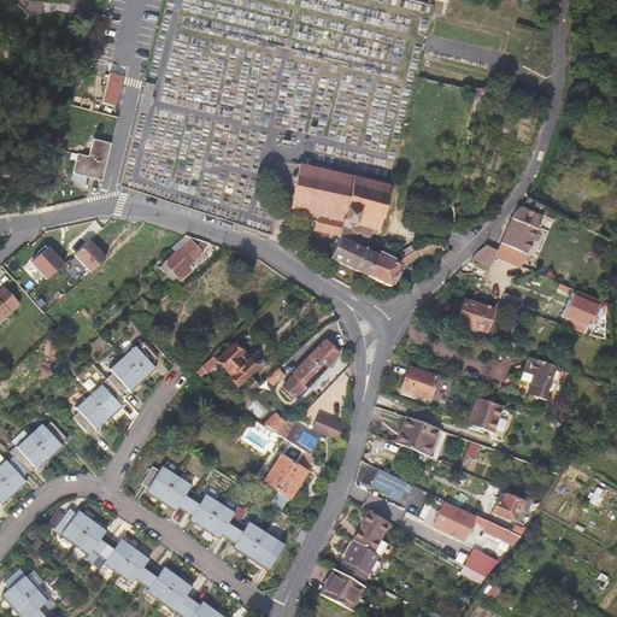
[(105,83),(118,88),(121,76),(109,74),(105,83)]
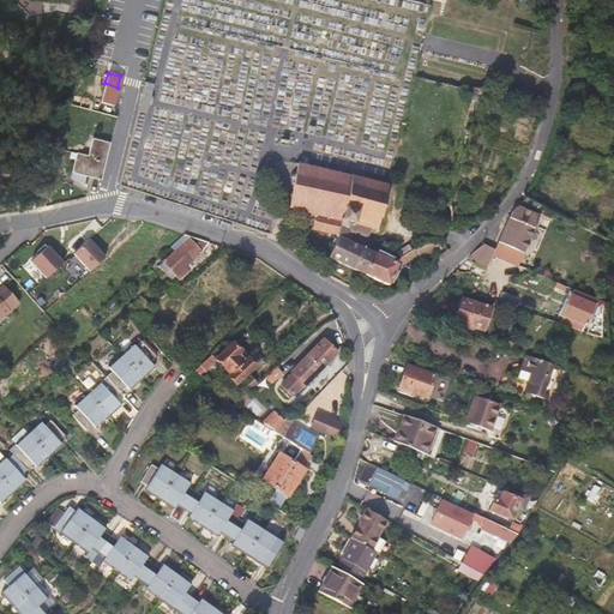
[(155,82),(145,80),(140,98),(137,109),(146,112),(149,101),(155,82)]
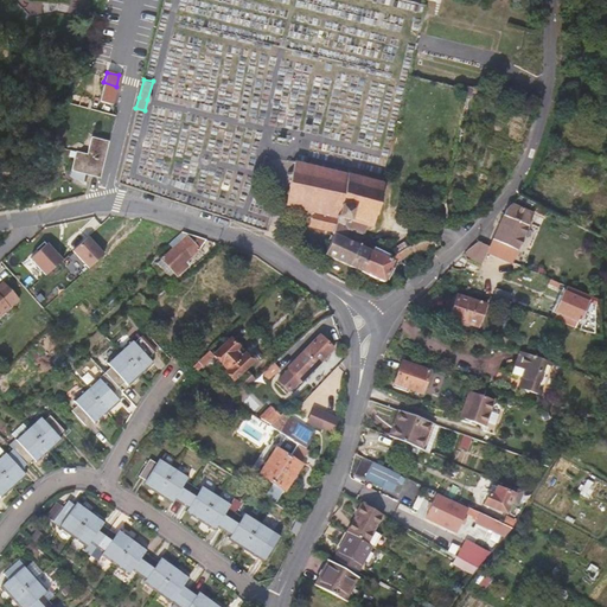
[(83,158),(74,155),(71,161),(70,168),(95,174),(97,176),(100,172),(107,140),(89,135),(85,153),(83,158)]
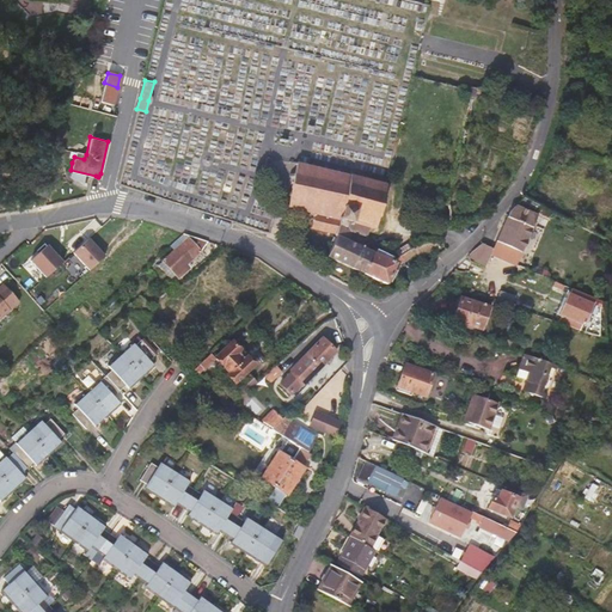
[(385,184),(386,182),(383,182),(383,184),(352,176),(353,173),(349,172),(349,173),(348,176),(338,172),(340,170),(337,169),(336,172),(325,170),(326,166),(324,165),(323,169),(313,166),(314,163),(311,161),(310,166),(300,163),(300,159),(298,159),(297,163),(294,161),(293,164),(297,165),(294,175),(291,173),(291,176),(294,177),(289,191),(287,190),(286,194),(289,194),(287,204),(285,203),(283,206),(287,207),(286,209),(288,209),(289,206),(301,209),(312,212),(308,227),(334,233),(346,238),(348,230),(363,233),(366,226),(372,227),(371,231),(373,232),(374,227),(377,216),(381,216),(396,220),(401,200),(383,195),(385,187),(387,188),(389,185),(385,184)]
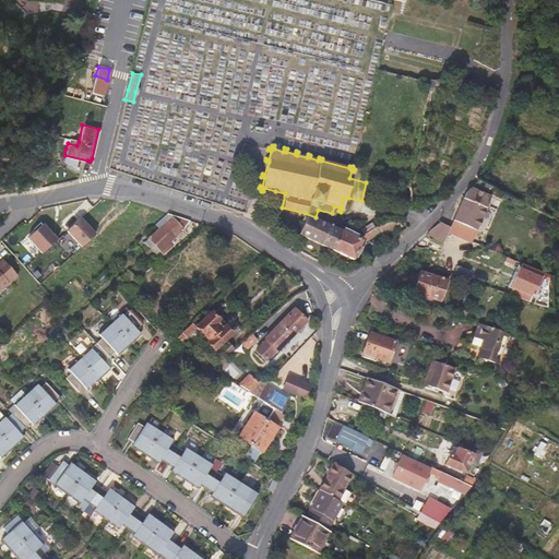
[(310,152),(310,155),(309,157),(318,161),(319,158),(319,157),(322,158),(321,161),(349,168),(349,166),(353,166),(353,163),(346,162),(310,152)]
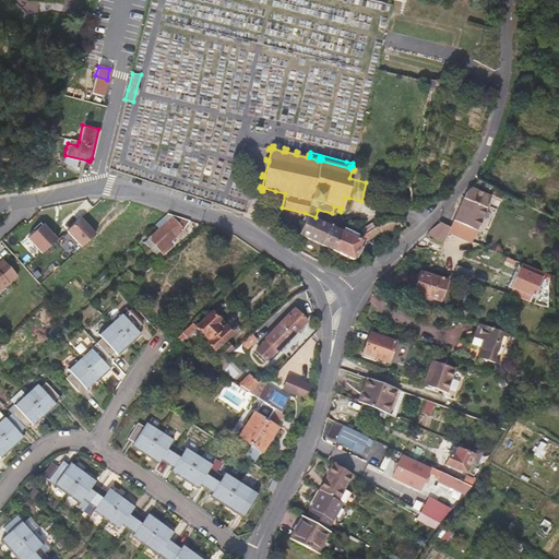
[(56,169),(47,167),(45,177),(54,178),(56,169)]
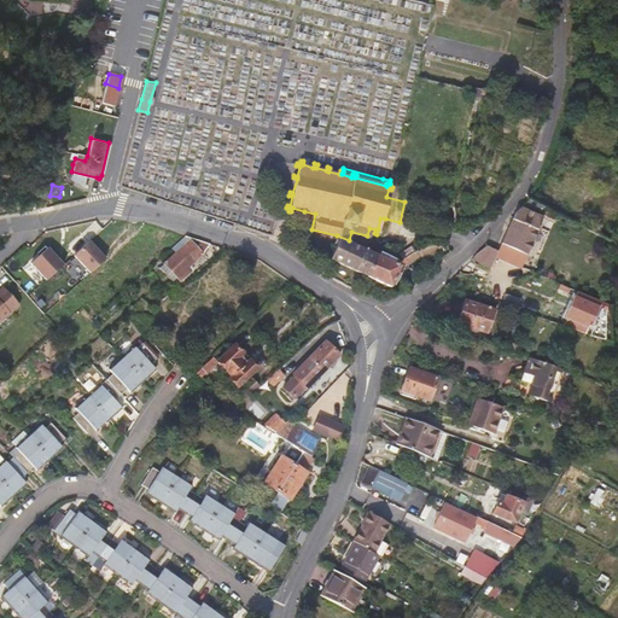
[(554,217),(558,213),(544,205),(542,211),(554,217)]
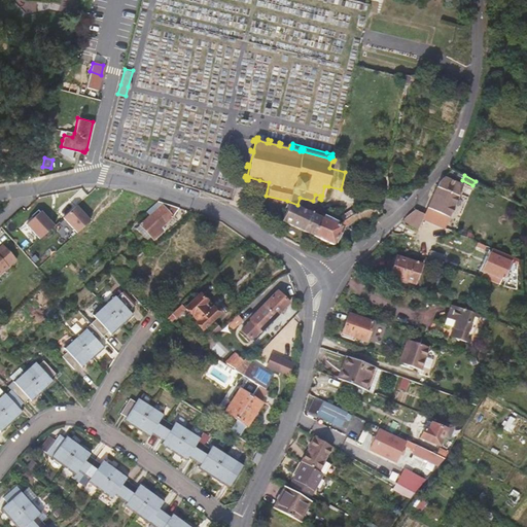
[(462,184),(443,176),(438,181),(434,189),(431,199),(427,207),(449,216),(462,184)]
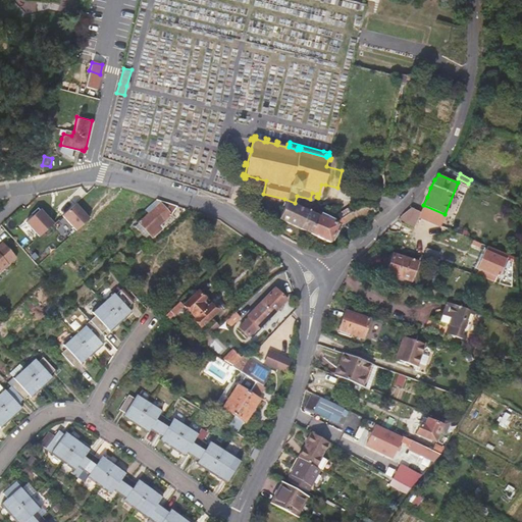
[(254,191),(263,194),(266,180),(257,178),(254,191)]
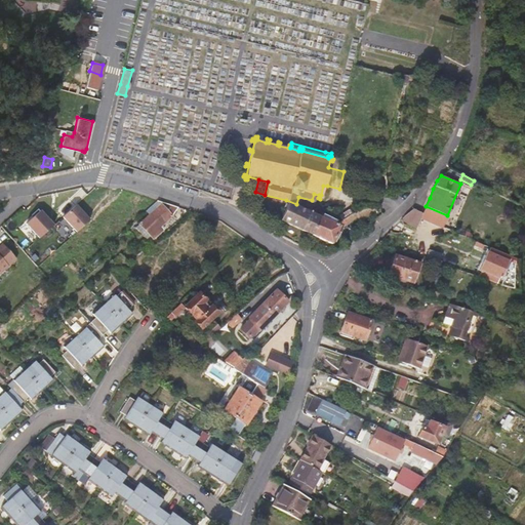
[(317,214),(296,204),(286,200),(278,220),(309,235),(309,234),(317,214)]
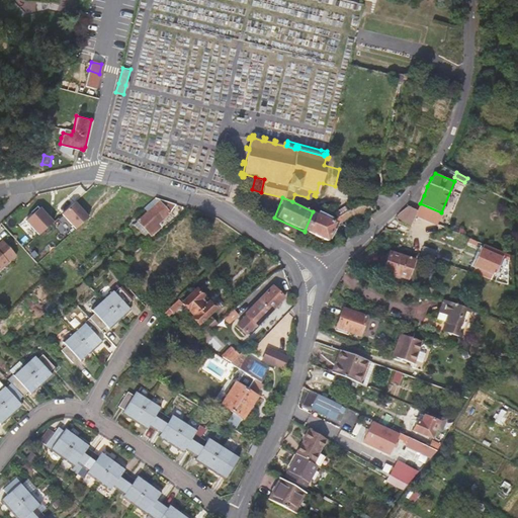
[(169,213),(175,203),(168,201),(160,198),(138,220),(150,233),(160,225),(158,222),(169,213)]
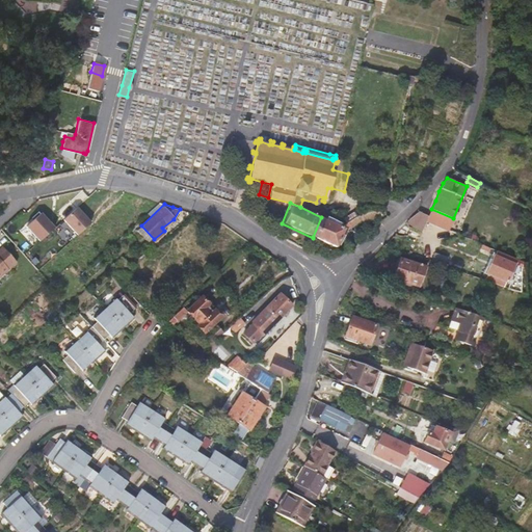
[(353,210),(356,216),(358,215),(372,208),(364,205),(353,210)]
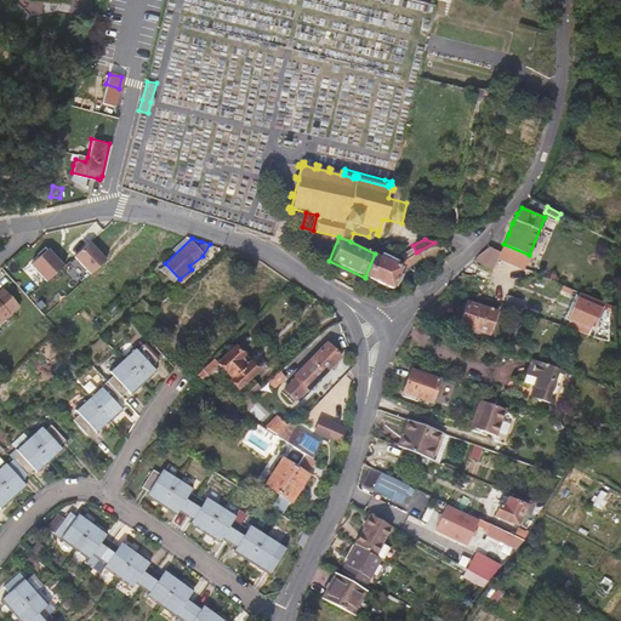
[(89,241),(74,255),(90,273),(106,260),(89,241)]
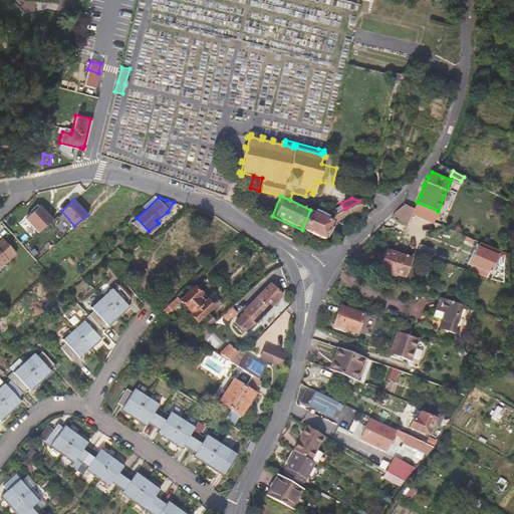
[(346,208),(350,212),(353,216),(367,203),(359,201),(346,208)]
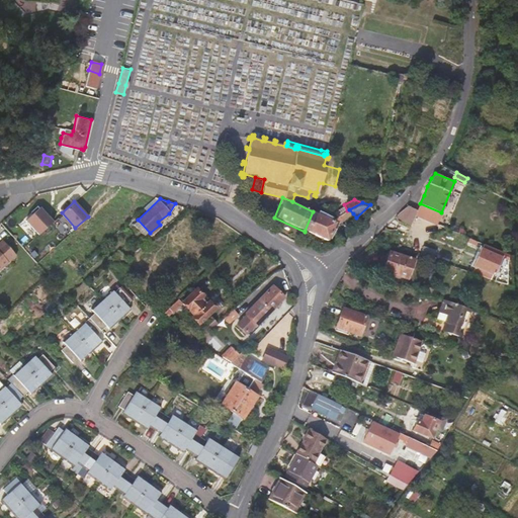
[(438,219),(441,212),(420,203),(417,209),(438,219)]
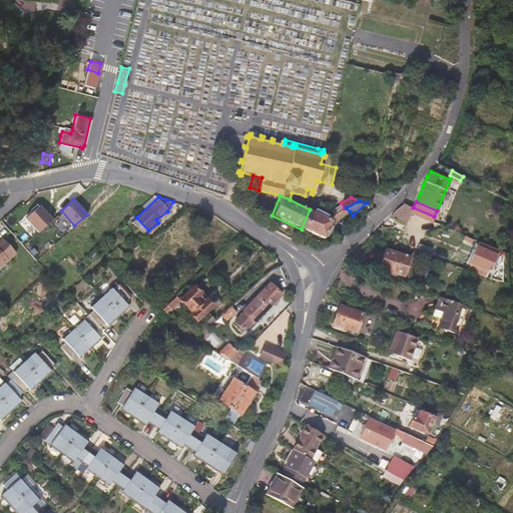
[(411,214),(413,207),(403,204),(395,209),(411,214)]
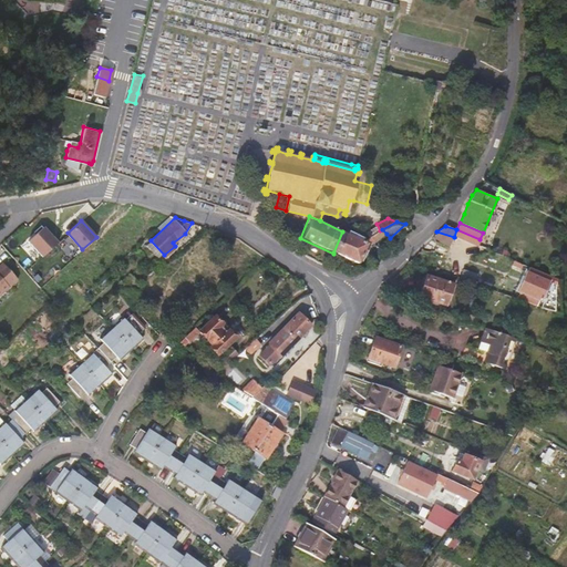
[(58,241),(43,227),(28,240),(42,256),(58,241)]
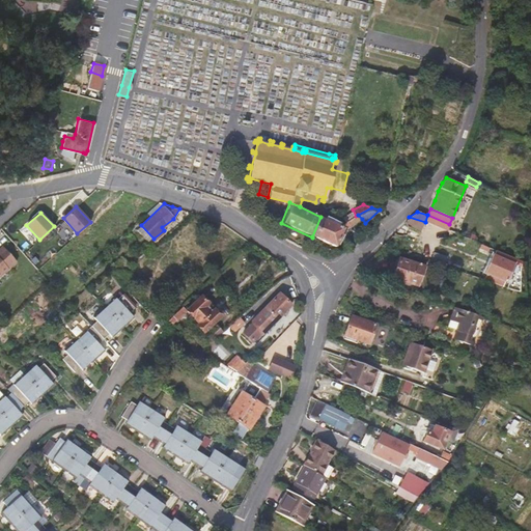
[(344,228),(362,219),(358,215),(356,216),(337,225),(341,227),(344,228)]
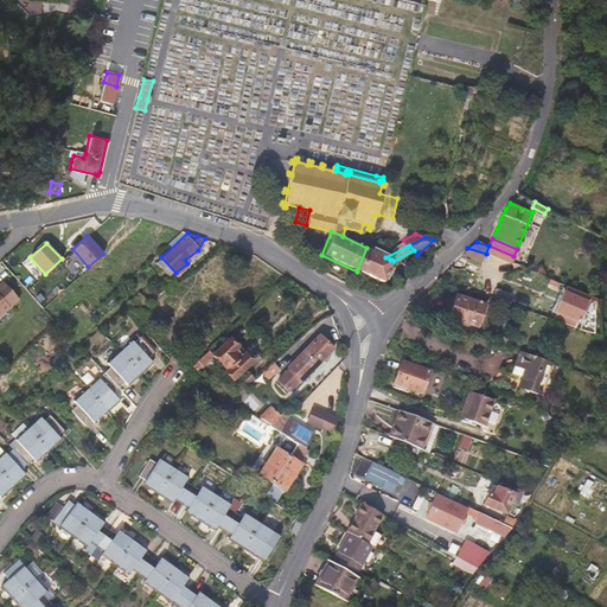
[(390,260),(385,257),(366,248),(357,270),(357,272),(381,281),(390,260)]
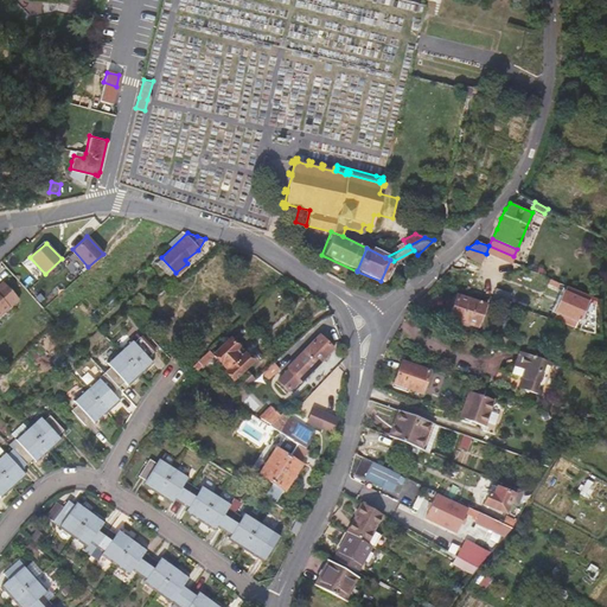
[(0,312),(18,298),(2,280),(0,281),(0,312)]
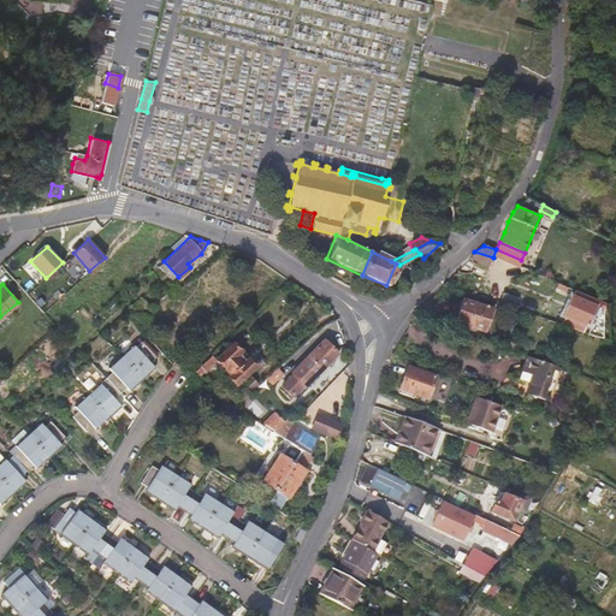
[(605,308),(610,311),(610,302),(581,290),(579,296),(576,295),(569,317),(572,318),(596,327),(597,329),(605,308)]
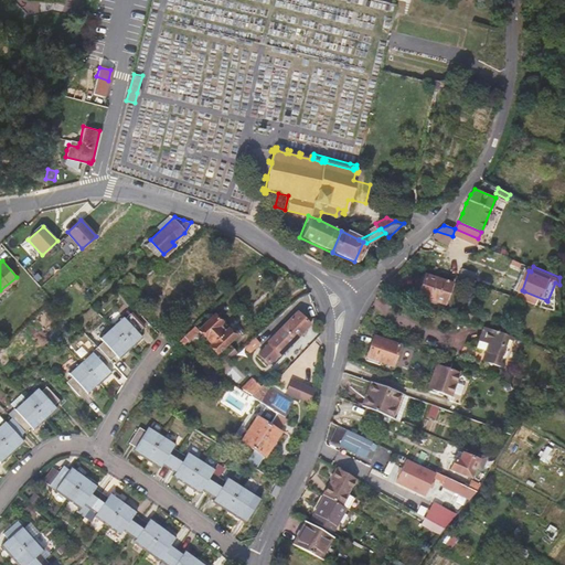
[(425,275),(417,295),(443,304),(450,283),(425,275)]
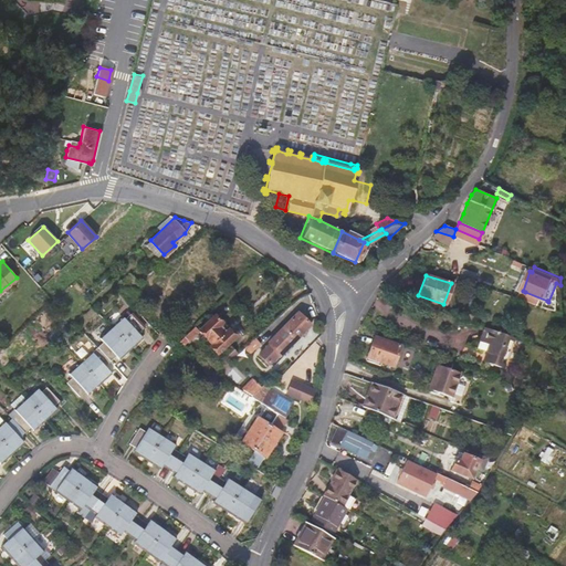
[(545,307),(547,301),(525,292),(522,300),(545,307)]
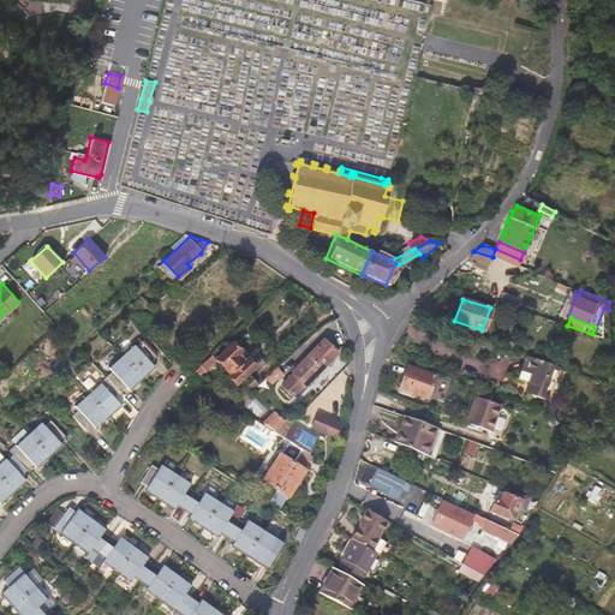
[(304,358),(318,372),(326,365),(328,366),(332,363),(329,360),(335,353),(322,340),(304,358)]
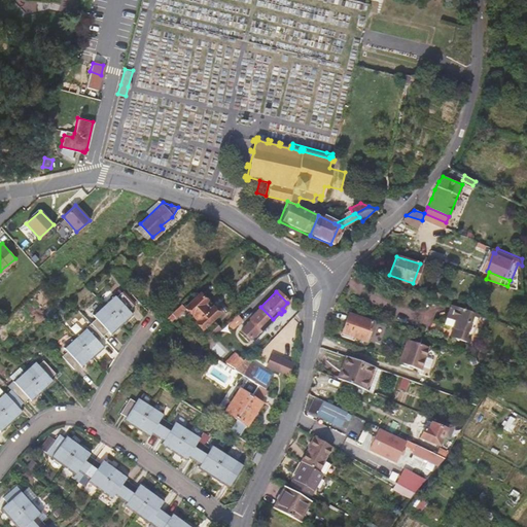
[(113,294),(102,306),(119,324),(131,314),(127,310),(132,306),(119,292),(115,296),(113,294)]
